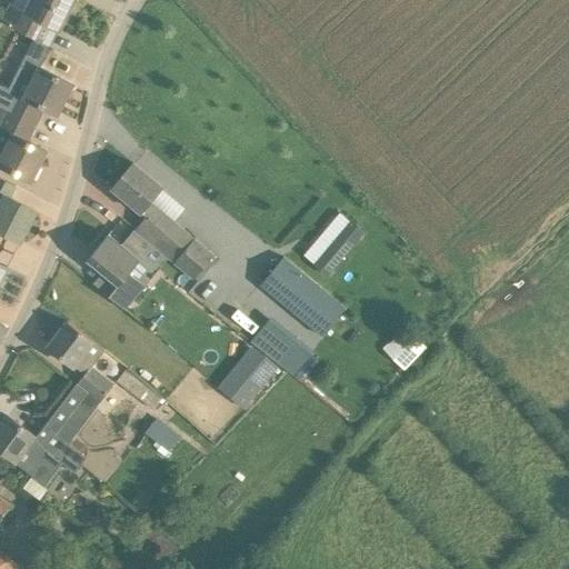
[(3,23),(48,46),(56,29),(58,30),(73,0),(30,0),(25,12),(12,6),(3,23)]
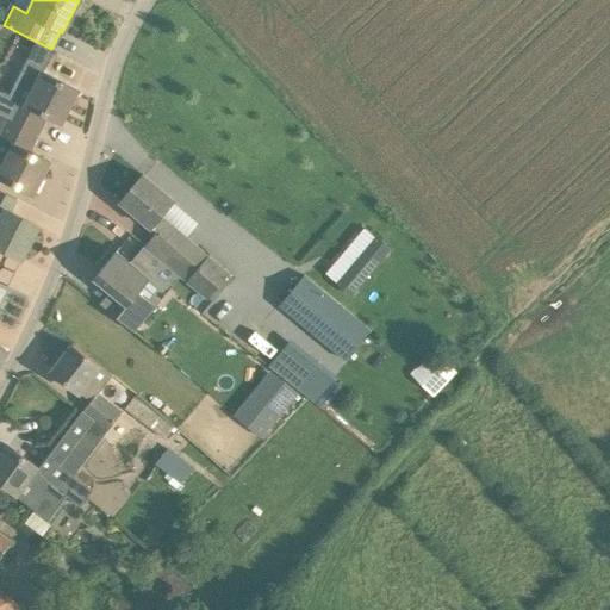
[(38,135),(47,117),(61,124),(78,91),(31,68),(6,118),(38,135)]
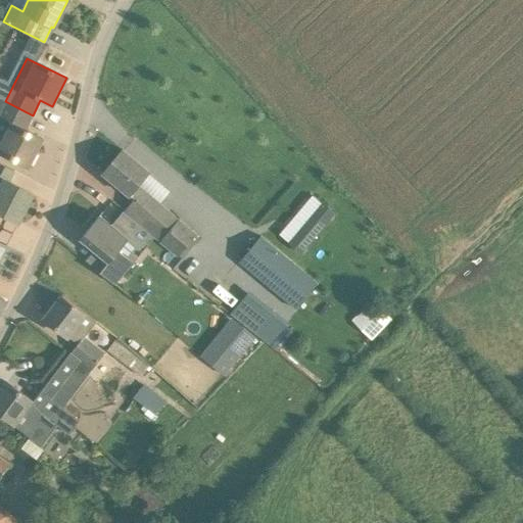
[(0,136),(4,138),(0,145),(0,152),(28,167),(42,139),(25,130),(33,115),(5,101),(0,98),(0,136)]
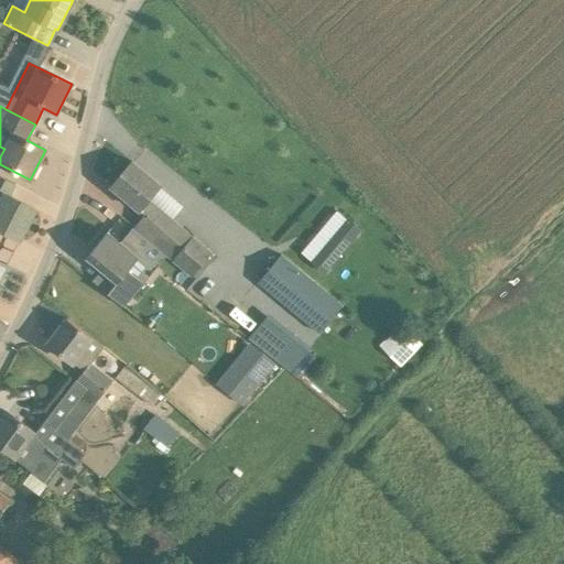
[(196,279),(214,258),(148,202),(160,186),(131,162),(110,187),(143,215),(133,227),(196,279)]
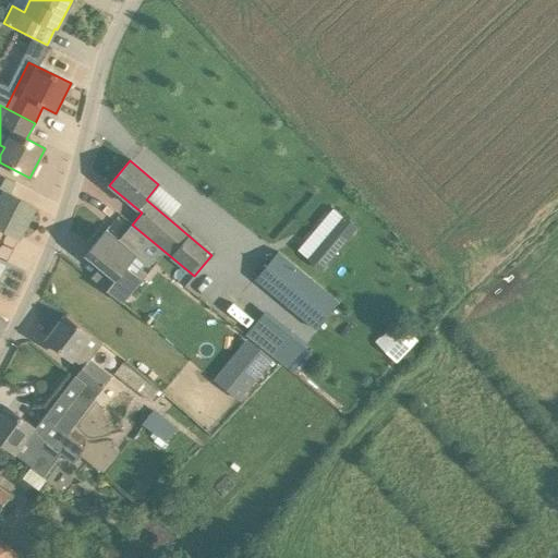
[(15,182),(0,174),(0,228),(19,238),(17,238),(19,239),(35,207),(9,194),(15,182)]
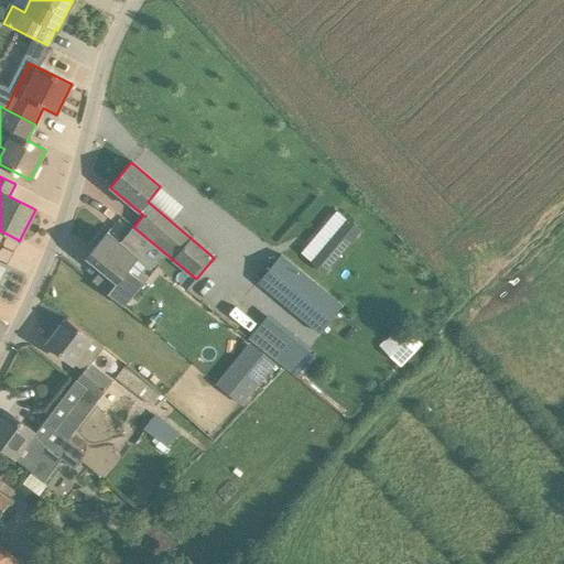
[(346,219),(311,262),(324,273),(360,231),(358,229),(356,226),(351,224),(348,221),(346,219)]
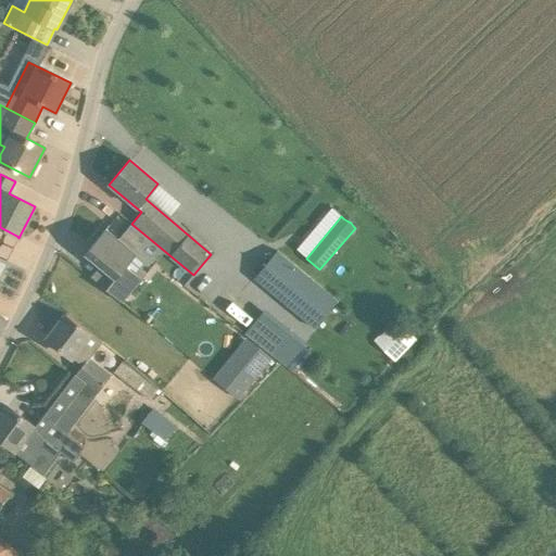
[(85,254),(98,265),(106,273),(98,283),(121,302),(140,279),(125,266),(136,254),(105,229),(85,254)]
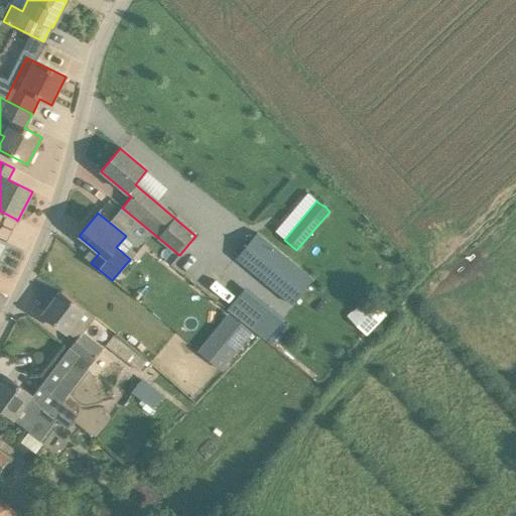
[(254,232),(233,258),(276,294),(289,304),(311,278),(254,232)]
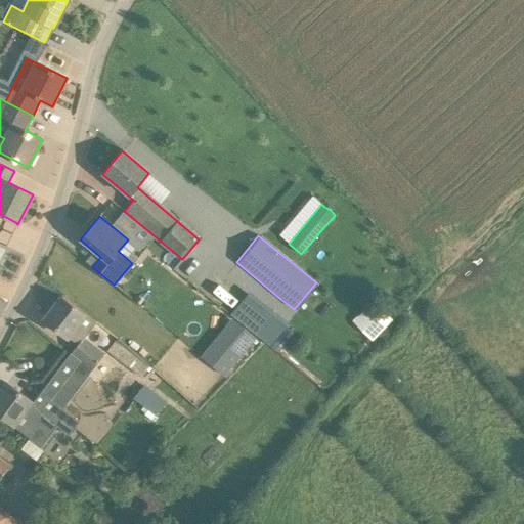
[(78,359),(48,398),(62,408),(103,355),(83,340),(96,322),(61,296),(44,319),(68,338),(78,345),(71,353),(78,359)]
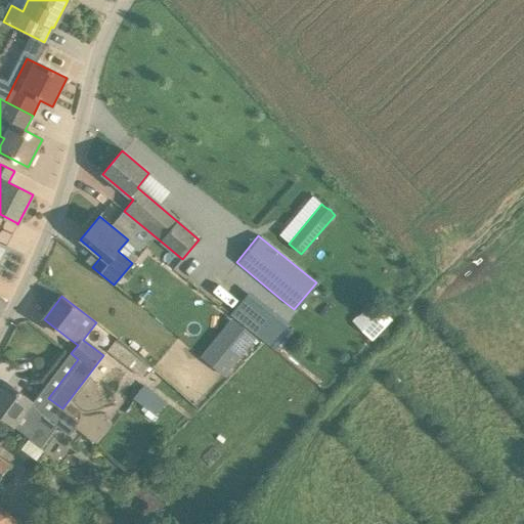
[(289,328),(250,298),(234,318),(273,348),(289,328)]
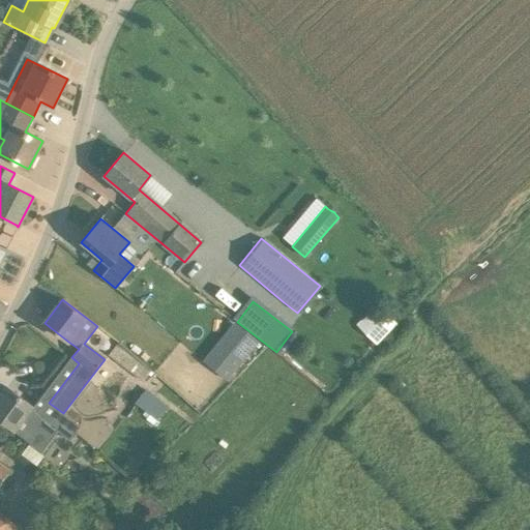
[(378,302),(359,323),(380,342),(399,321),(378,302)]
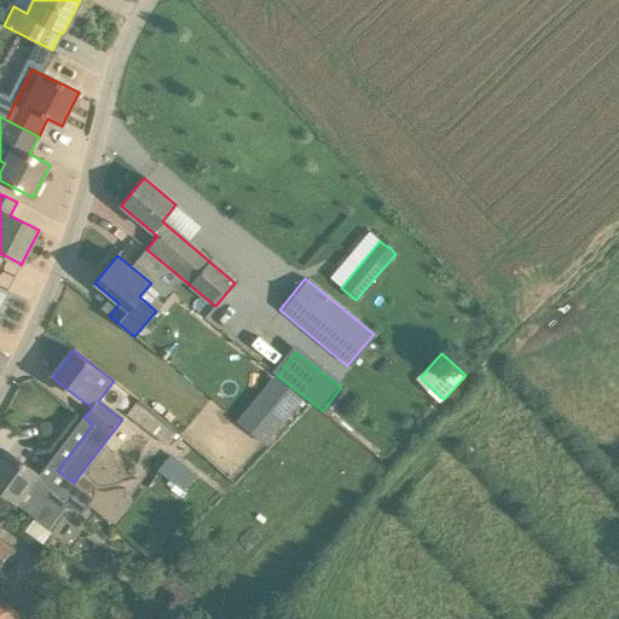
[(276,383),(241,426),(265,445),(300,404),(276,383)]
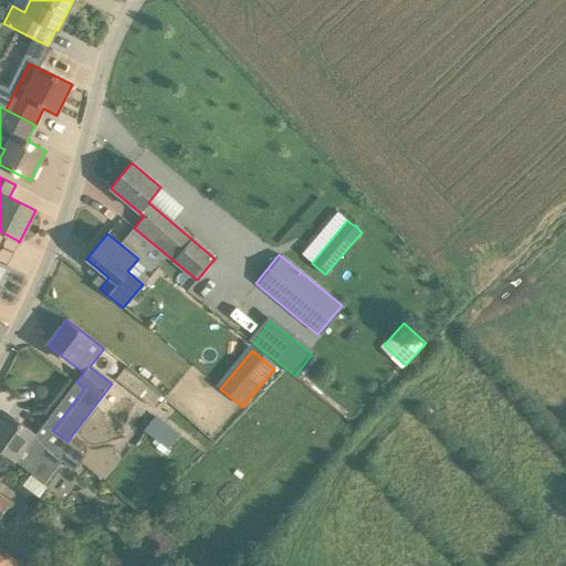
[(85,454),(67,441),(52,430),(46,426),(38,437),(33,433),(7,413),(0,422),(0,450),(1,452),(2,451),(31,472),(30,474),(43,484),(61,460),(73,470),(85,454)]
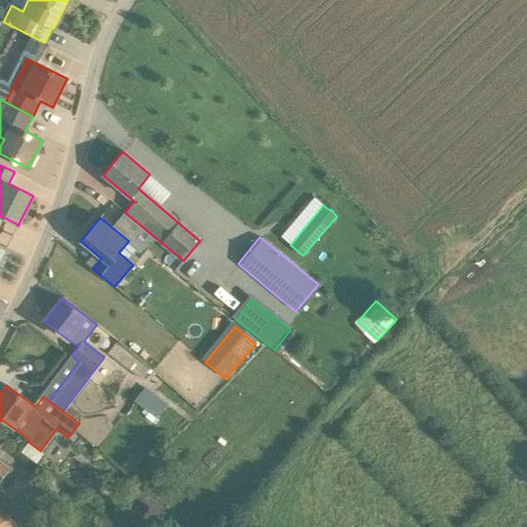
[(136,399),(159,415),(169,400),(146,385),(136,399)]
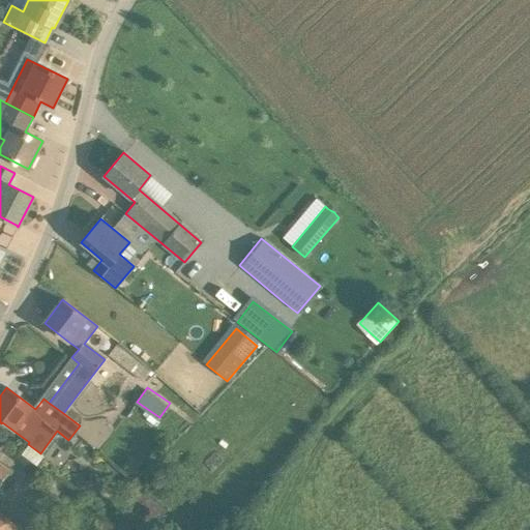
[(0,529),(16,529),(18,527),(0,512),(0,483),(9,470),(0,463),(0,529)]
